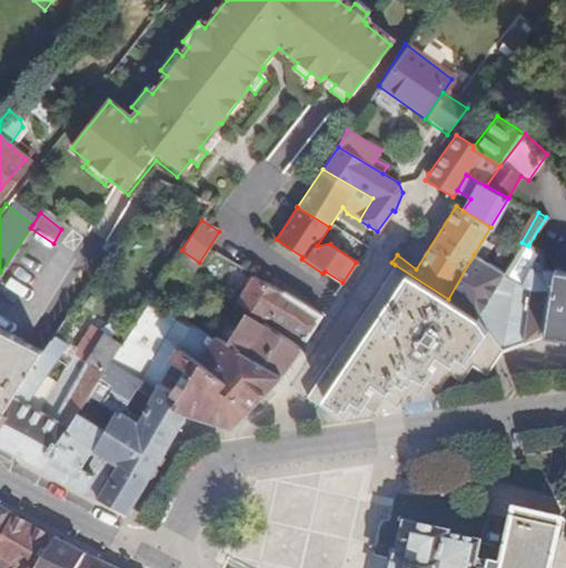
[(525,344),(544,335),(550,295),(544,269),(539,252),(528,246),(522,242),(506,269),(533,282),(525,344)]
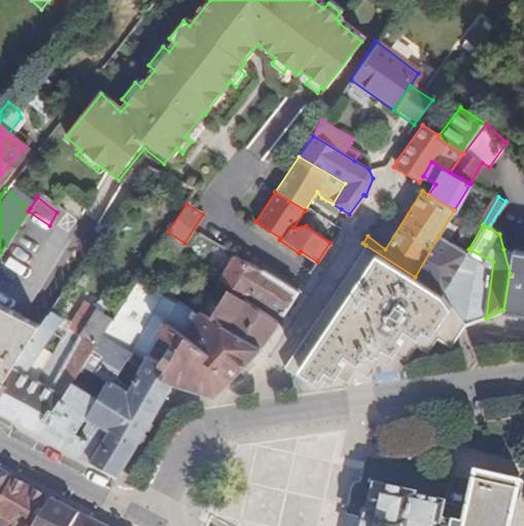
[(415,277),(442,294),(453,310),(464,327),(486,318),(493,261),(468,249),(439,236),(415,277)]
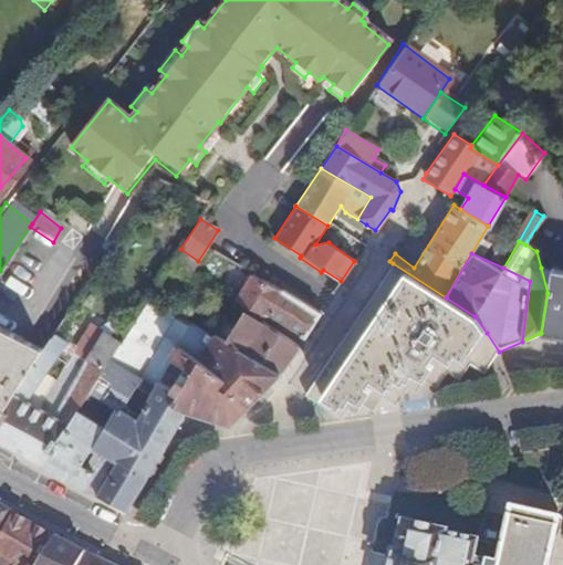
[(475,316),(446,297),(393,263),(305,395),(333,414),(499,352),(487,333),(475,316)]
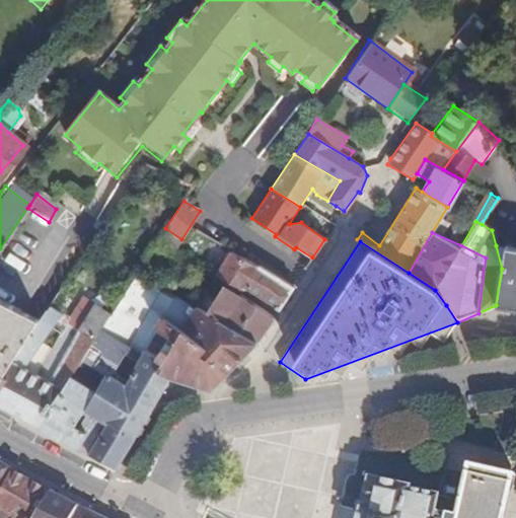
[(496,305),(515,308),(515,247),(496,245),(502,269),(496,305)]
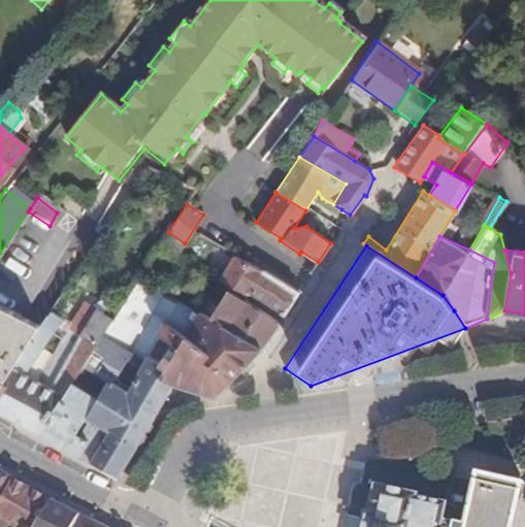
[(282,314),(296,293),(234,256),(219,281),(240,294),(251,296),(282,314)]
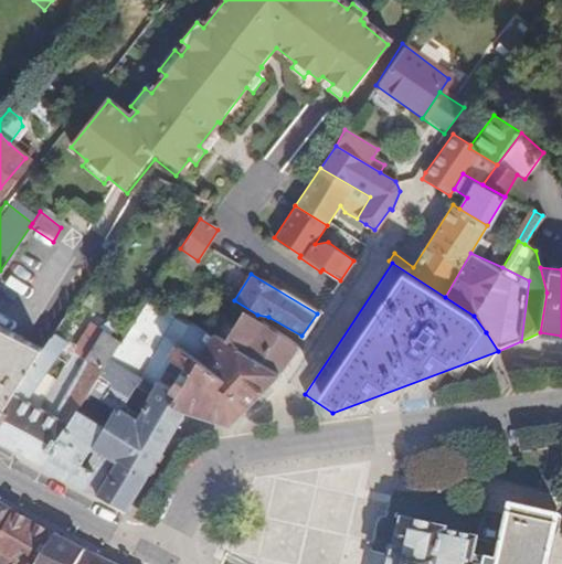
[(120,340),(97,375),(113,384),(102,403),(113,408),(78,460),(93,469),(82,488),(95,495),(117,458),(146,477),(181,423),(182,410),(171,405),(173,398),(152,387),(176,347),(198,361),(205,349),(198,342),(203,332),(144,299),(120,340)]
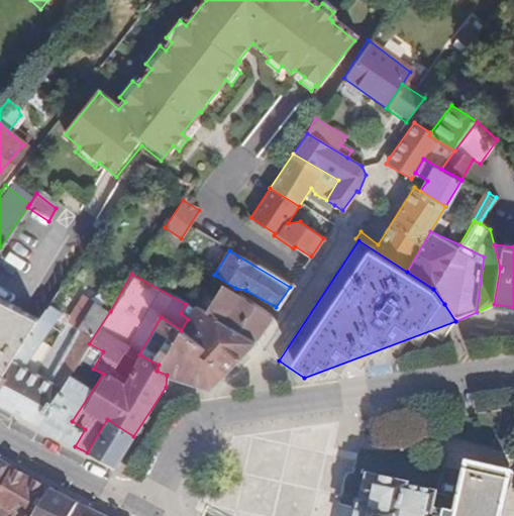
[(252,342),(269,316),(236,294),(234,296),(221,287),(205,312),(252,342)]
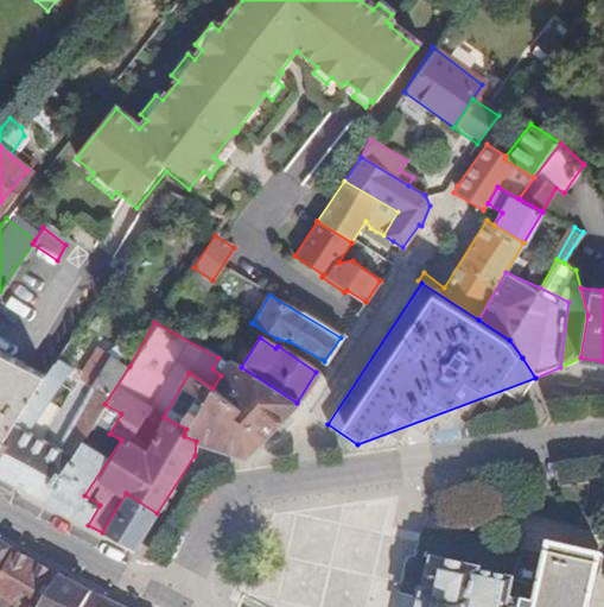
[(105,404),(129,366),(112,354),(112,355),(96,346),(76,377),(58,408),(51,403),(72,368),(58,360),(46,378),(0,451),(0,478),(44,501),(105,404)]
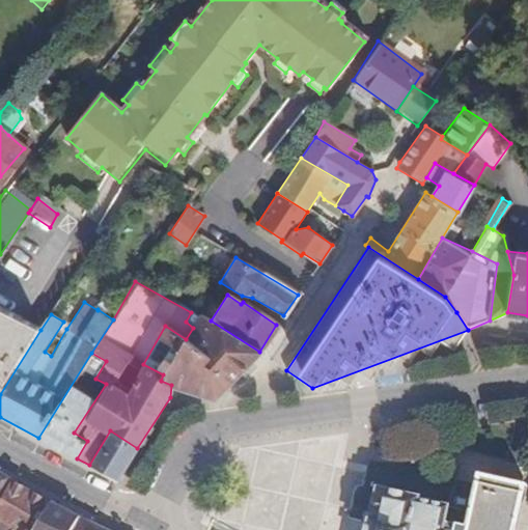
[(0,356),(22,321),(0,309),(0,356)]
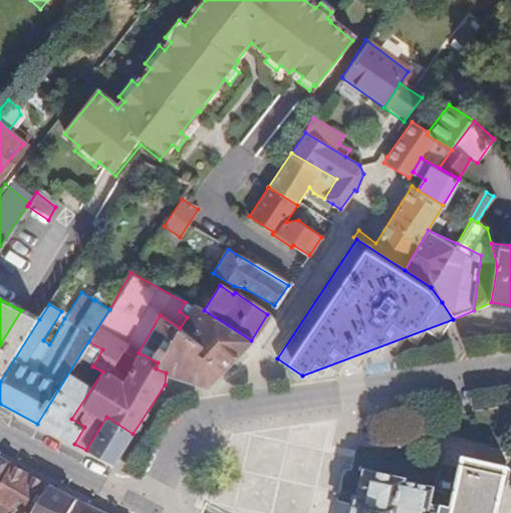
[(235,355),(251,340),(204,310),(195,305),(192,308),(185,302),(180,311),(187,317),(180,328),(205,343),(198,354),(221,368),(223,367),(235,355)]
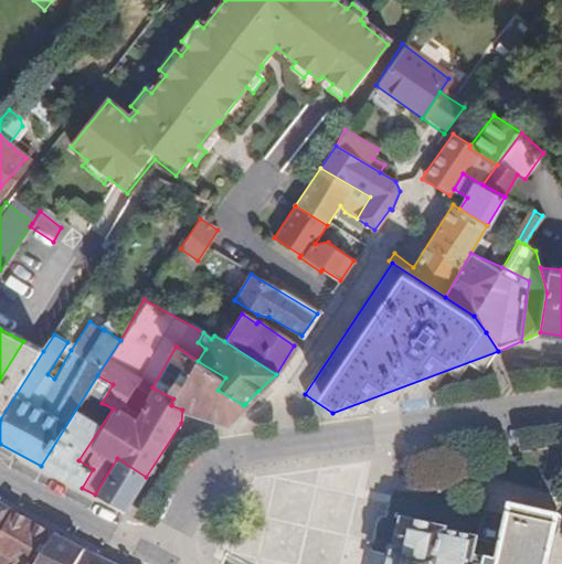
[(0,419),(43,351),(23,341),(0,379),(0,419)]
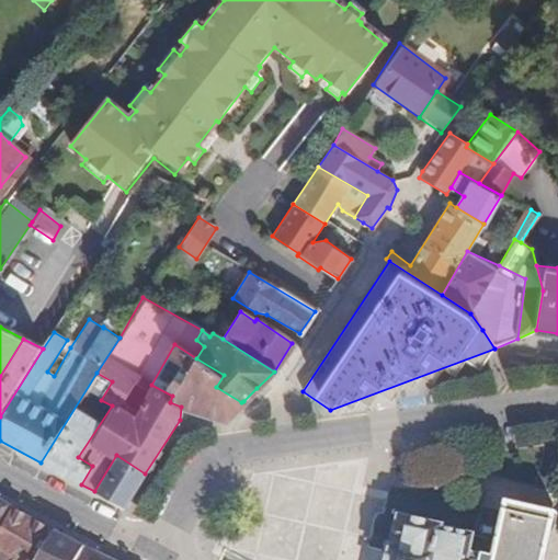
[(224,420),(241,402),(216,387),(224,375),(196,358),(174,344),(151,385),(172,396),(170,402),(181,407),(224,420)]
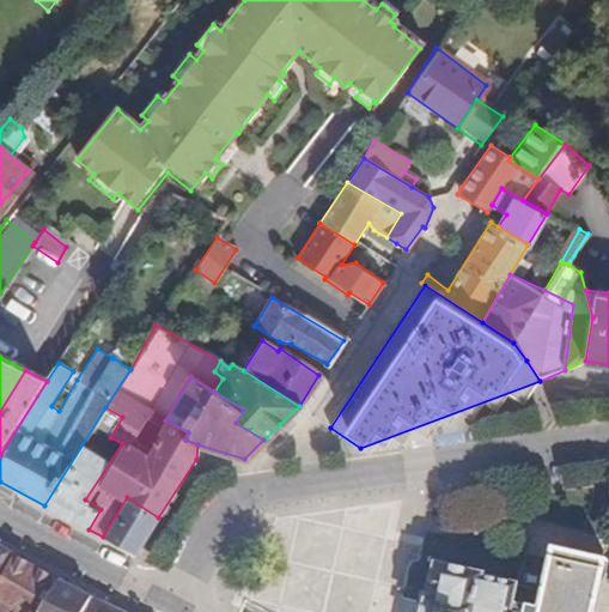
[(105,407),(44,506),(89,529),(101,509),(85,500),(122,443),(110,437),(122,417),(105,407)]
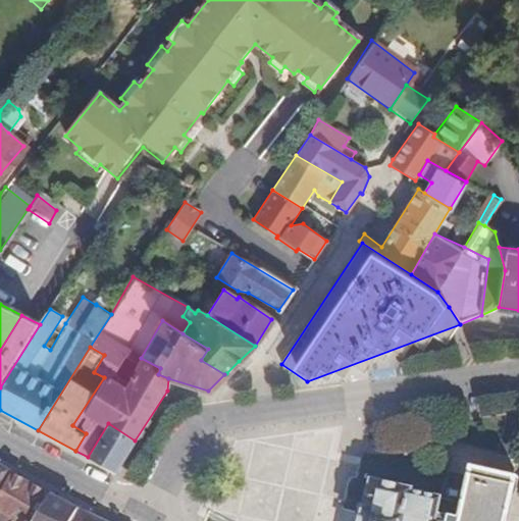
[(118,466),(135,440),(108,423),(88,457),(111,471),(118,466)]
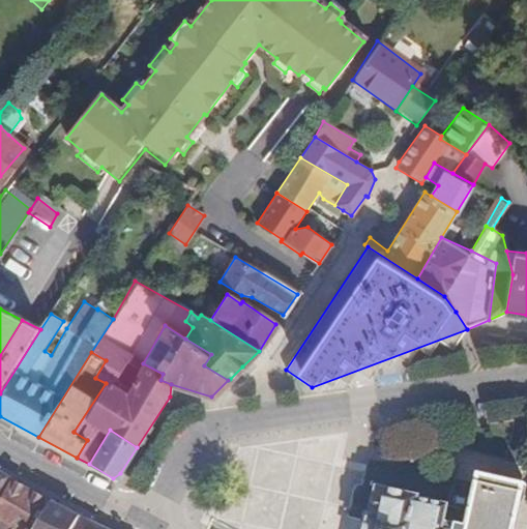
[(462,522),(449,520),(447,528),(509,528),(521,480),(473,470),(462,522)]
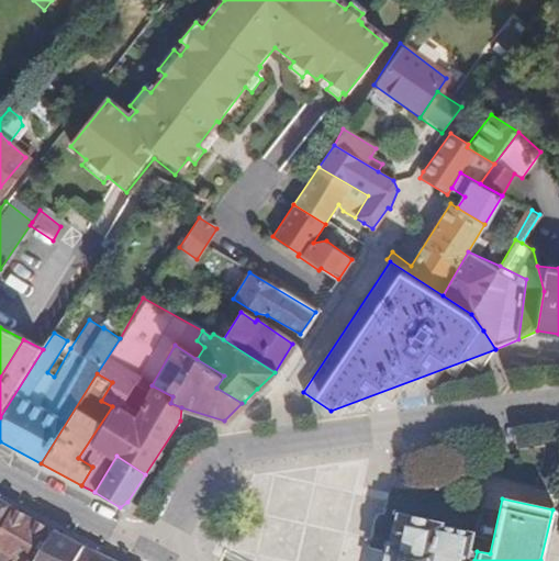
[(0,531),(12,509),(0,503),(0,531)]
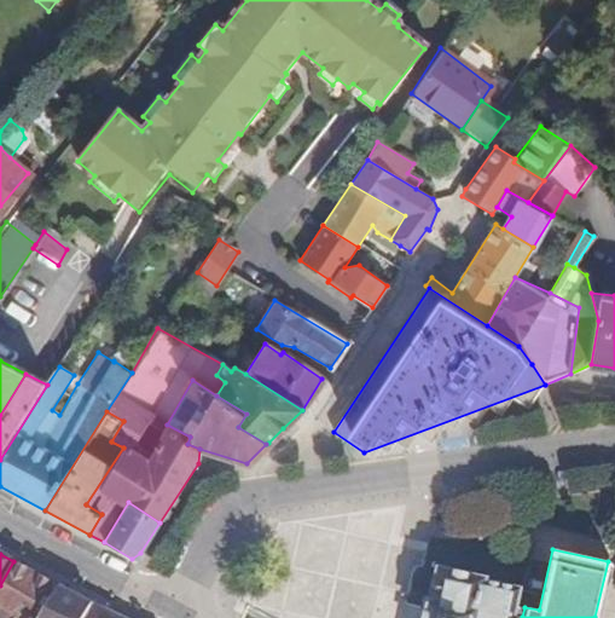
[(39,617),(58,585),(13,561),(0,585),(0,617),(39,617)]
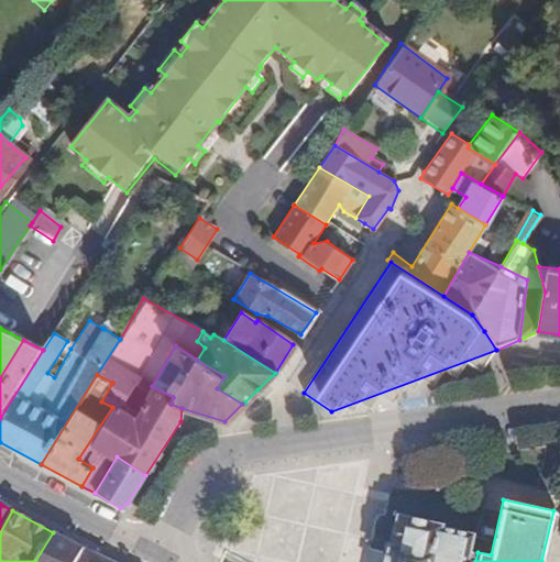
[(475,561),(478,552),(468,550),(472,532),(439,526),(395,516),(384,561),(475,561)]
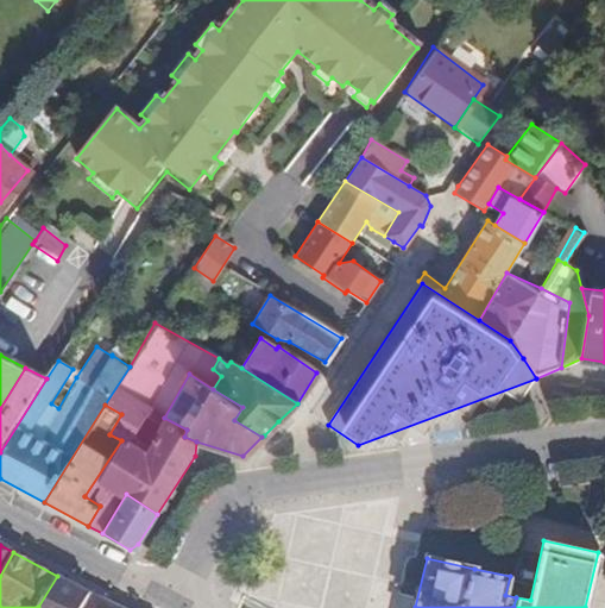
[(117,607),(89,595),(57,576),(38,607),(117,607)]
